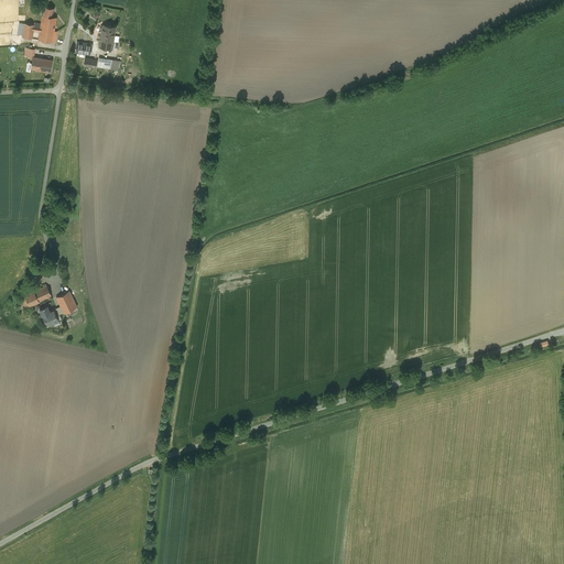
[(24,23),(22,36),(32,39),(34,31),(41,32),(39,39),(56,42),(58,32),(54,31),(56,18),(53,17),(55,9),(45,7),(42,24),(35,23),(34,25),(24,23)]
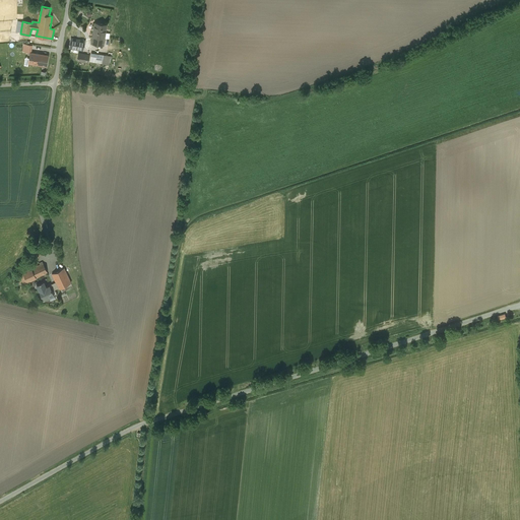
[(107,24),(95,22),(91,43),(104,46),(107,24)]
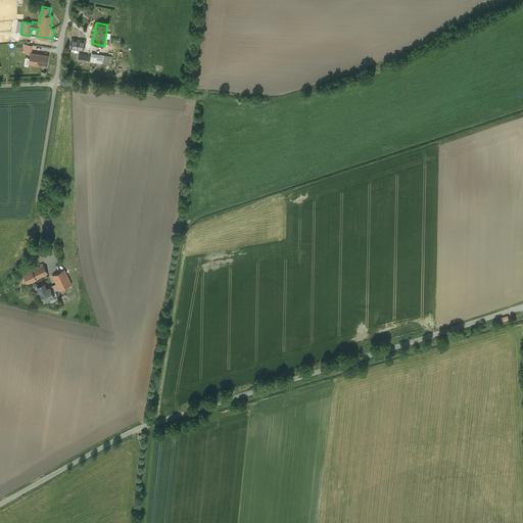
[(73,36),(69,51),(83,53),(86,38),(73,36)]
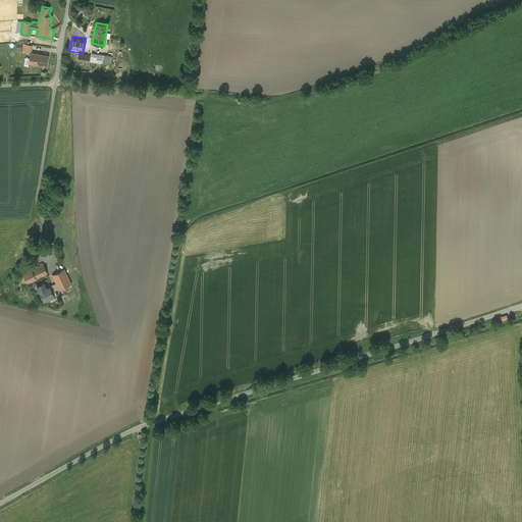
[(31,53),(33,46),(24,44),(23,52),(31,53)]
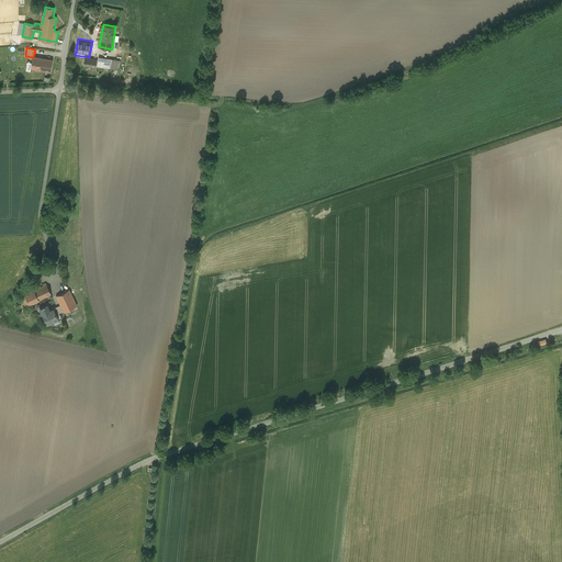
[(33,57),(31,68),(51,71),(52,59),(33,57)]
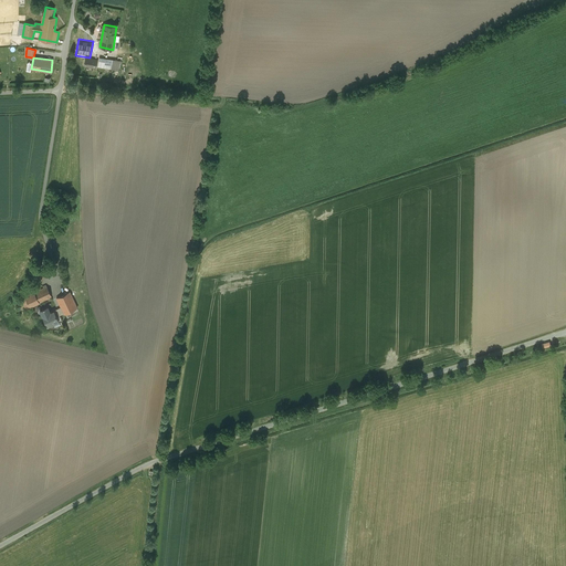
[(121,61),(100,58),(97,67),(118,71),(121,61)]
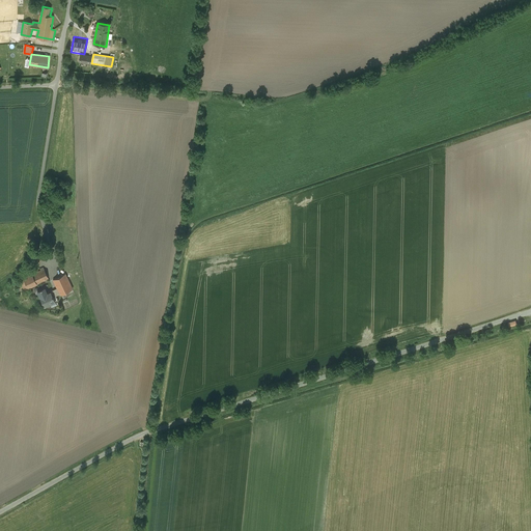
[(91,56),(81,55),(79,62),(89,63),(91,56)]
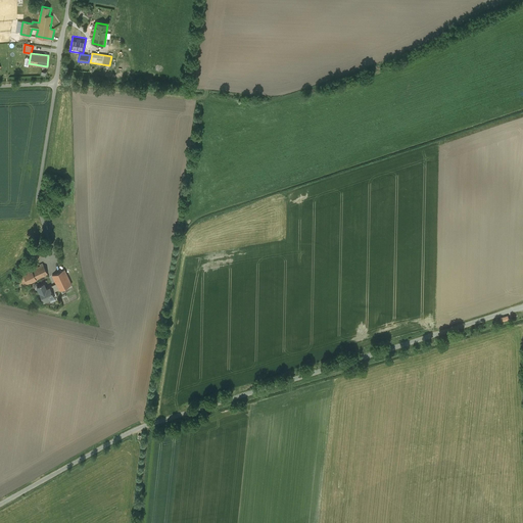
[(42,250),(34,246),(28,257),(37,262),(42,250)]
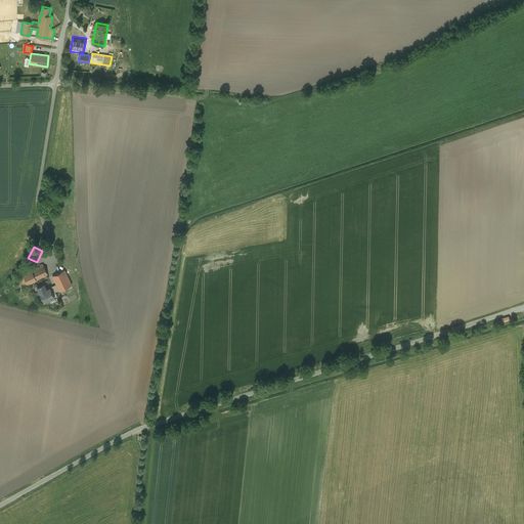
[(41,267),(19,276),(25,287),(48,274),(43,264),(40,265),(41,267)]
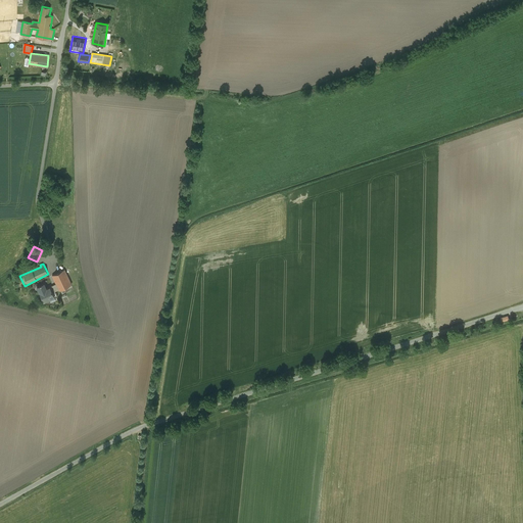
[(64,270),(52,276),(56,284),(59,289),(59,290),(72,285),(64,270)]
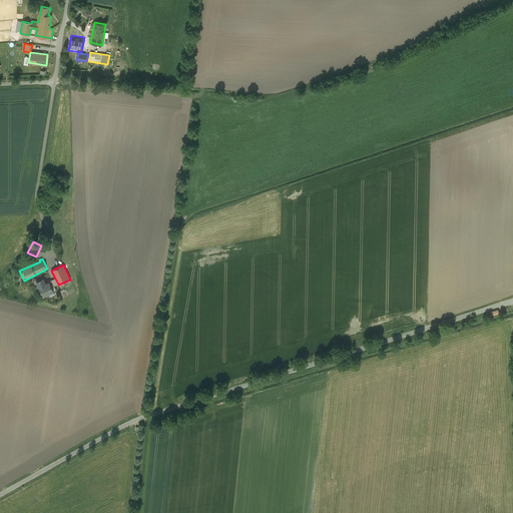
[(43,279),(36,282),(43,296),(48,294),(48,293),(52,291),(53,292),(53,291),(51,287),(49,282),(48,283),(45,284),(43,279)]
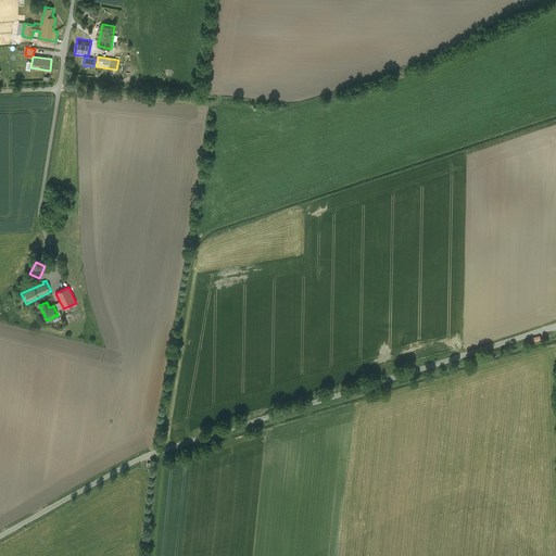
[(60,302),(52,305),(52,306),(53,305),(55,311),(63,307),(60,302)]
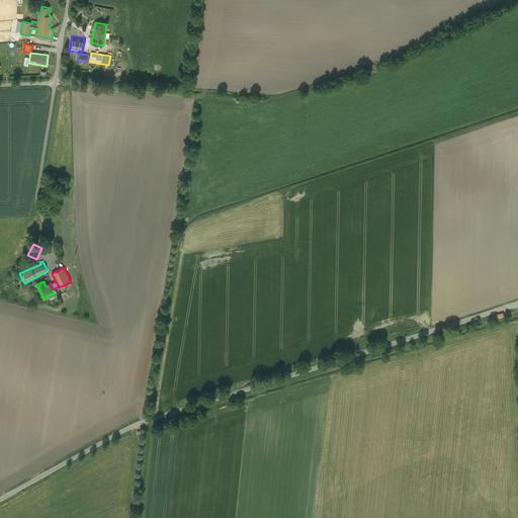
[(63,295),(65,294),(68,299),(78,294),(73,285),(61,291),(63,295)]
